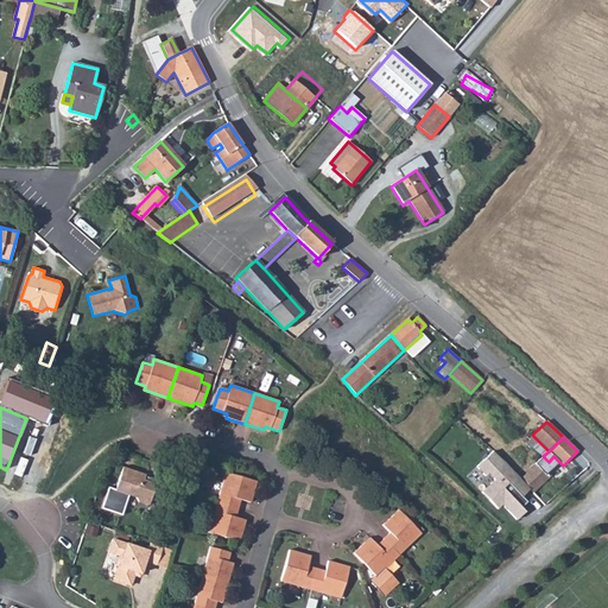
[(491,448),(473,464),(483,476),(486,474),(491,479),(479,489),(495,507),(500,504),(513,517),(520,511),(517,507),(523,501),(518,498),(529,488),(520,480),(491,448)]
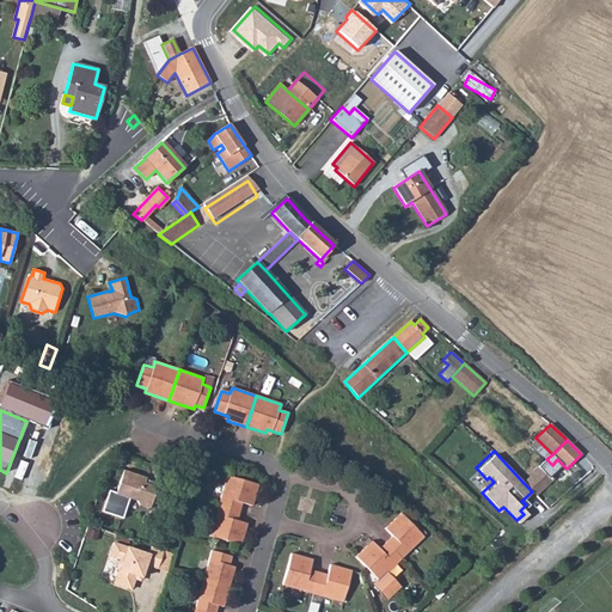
[(591,465),(581,454),(567,469),(565,470),(575,479),(591,465)]
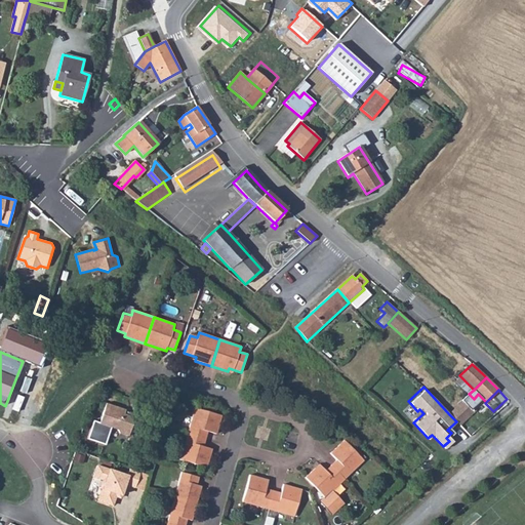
[(460,426),(474,413),(472,410),(463,401),(449,414),(456,421),(460,426)]
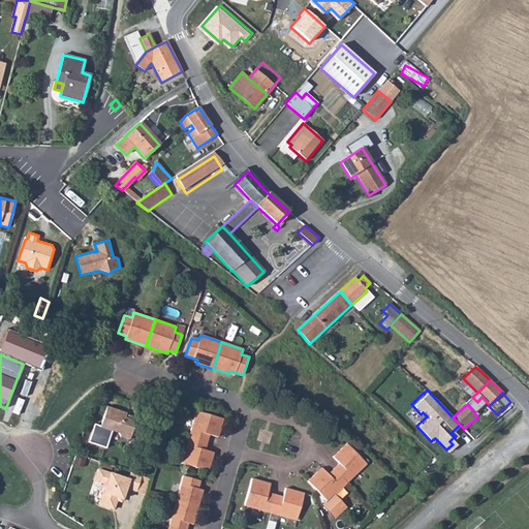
[(94,424),(88,442),(105,448),(112,431),(119,433),(121,437),(129,440),(131,435),(141,438),(146,422),(130,416),(129,419),(125,417),(126,413),(106,406),(100,426),(94,424)]
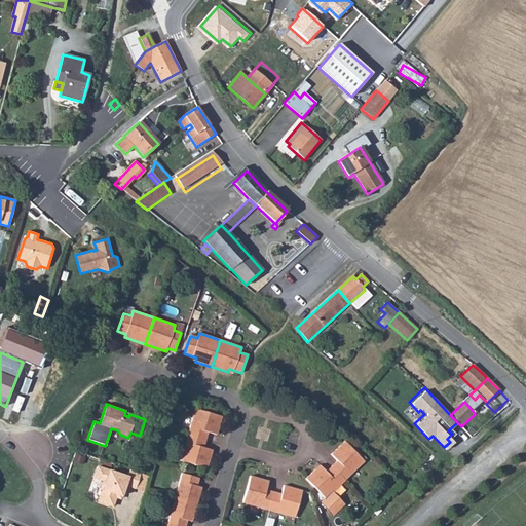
[(222,416),(194,409),(187,435),(205,440),(208,433),(217,435),(222,416)]
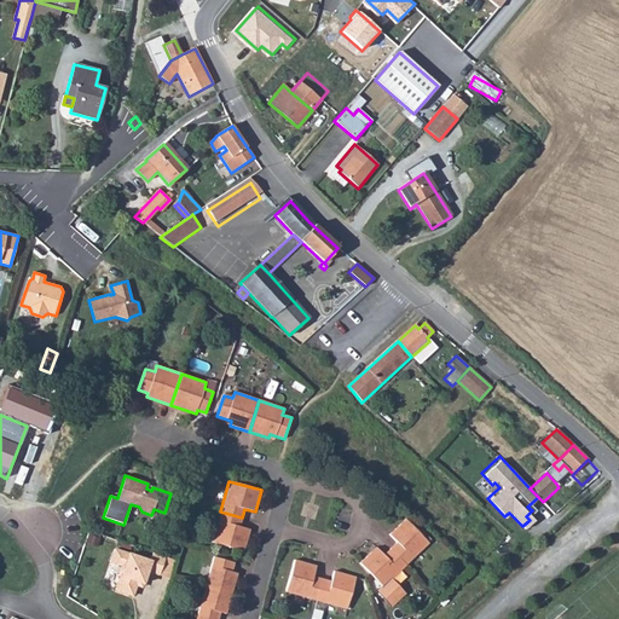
[(314,520),(318,507),(305,503),(301,515),(314,520)]
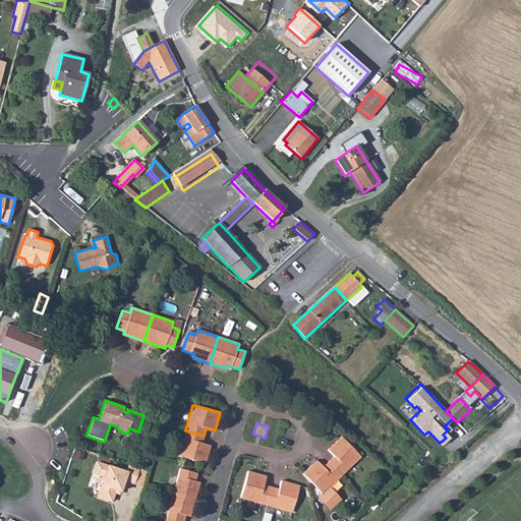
[(204,436),(185,430),(178,457),(205,464),(211,446),(201,444),(204,436)]
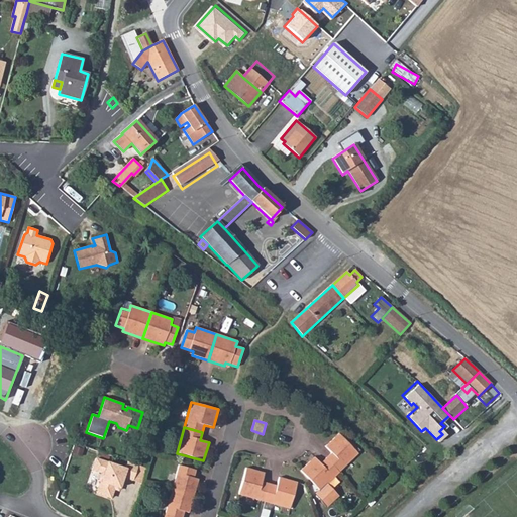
[(339,433),(325,447),(331,453),(325,458),(338,473),(357,453),(339,433)]
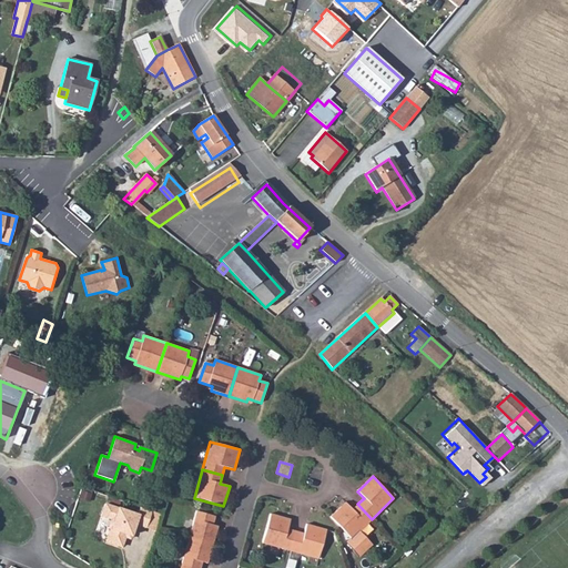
[(345,503),(330,517),(351,539),(345,543),(358,557),(372,546),(358,531),(372,519),(357,504),(352,509),(345,503)]
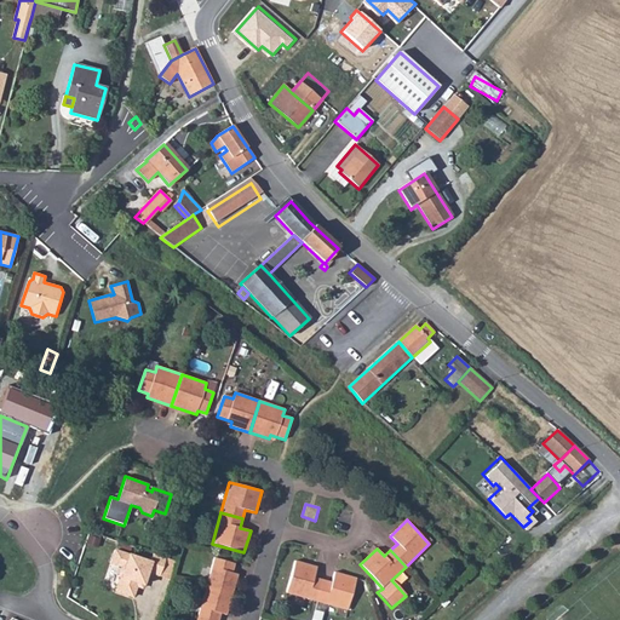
[(150,562),(115,551),(112,564),(121,567),(118,577),(120,578),(116,592),(132,597),(136,586),(142,589),(147,574),(160,578),(166,558),(153,555),(150,562)]
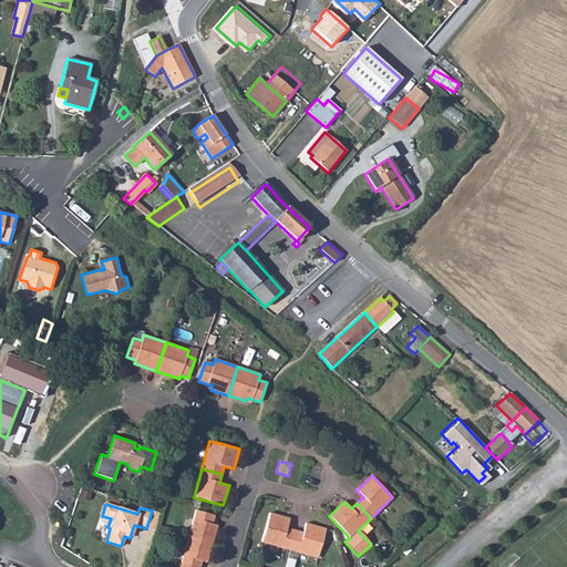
[(215,515),(191,508),(183,536),(212,544),(217,525),(212,524),(215,515)]
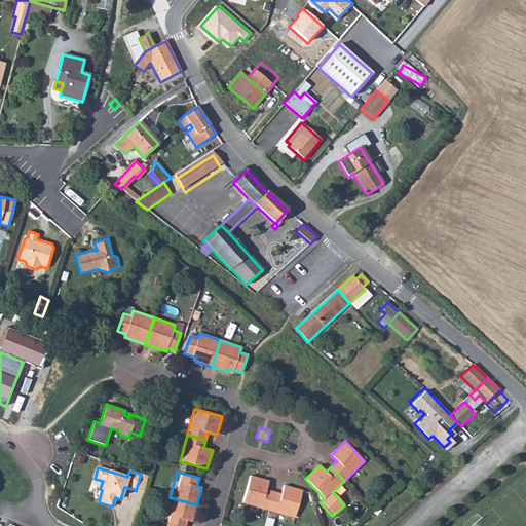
[(268,481),(250,476),(242,503),(268,511),(273,492),(266,490),(268,481)]
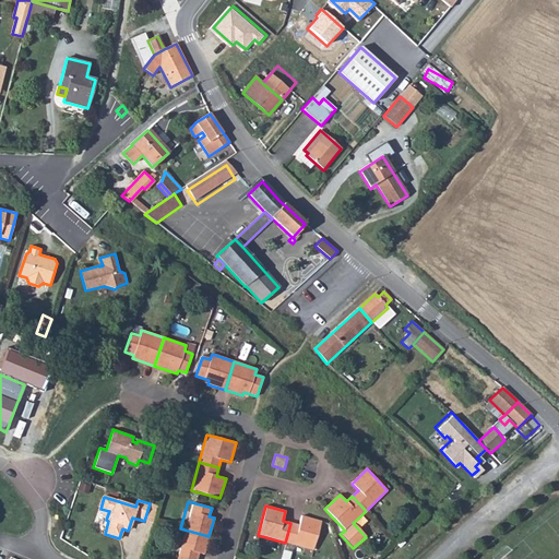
[(298,525),(290,523),(285,543),(313,550),(321,522),(301,515),(298,525)]
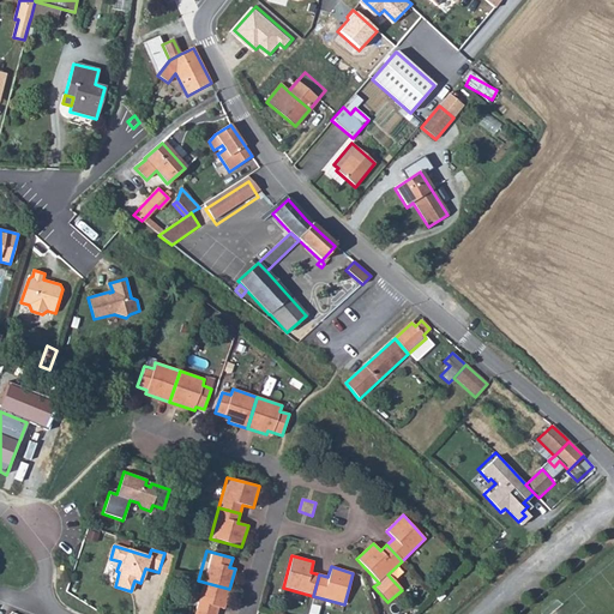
[(229,589),(198,581),(190,609),(208,613),(216,613),(218,608),(224,609),(229,589)]
